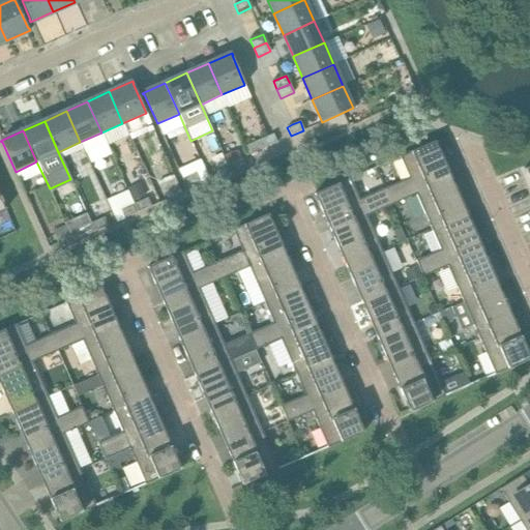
[(263,148),(277,142),(273,134),(260,140),(263,148)]
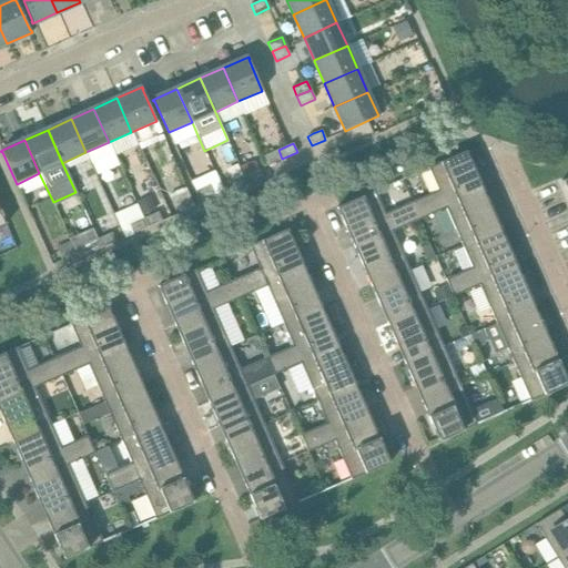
[(484,190),(477,175),(466,151),(428,168),(438,191),(412,202),(419,221),(446,210),(445,206),(484,190)]
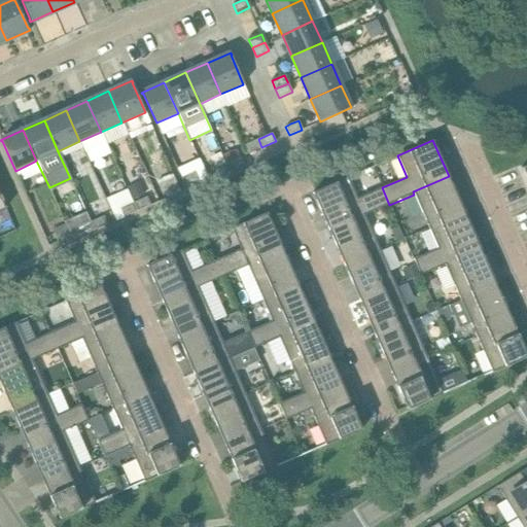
[(219,148),(206,154),(212,169),(226,163),(222,154),(219,148)]
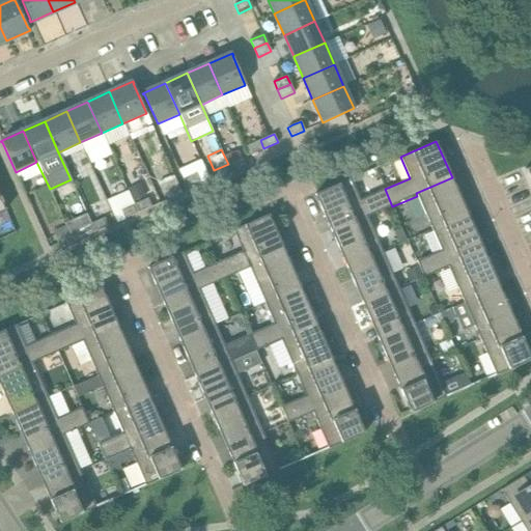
[(242,159),(228,165),(232,173),(246,167),(242,159)]
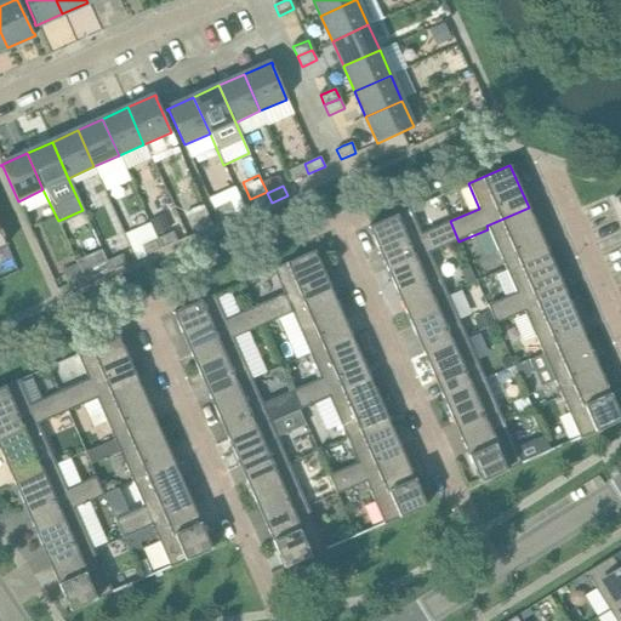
[(267,193),(251,200),(255,210),(272,203),(267,193)]
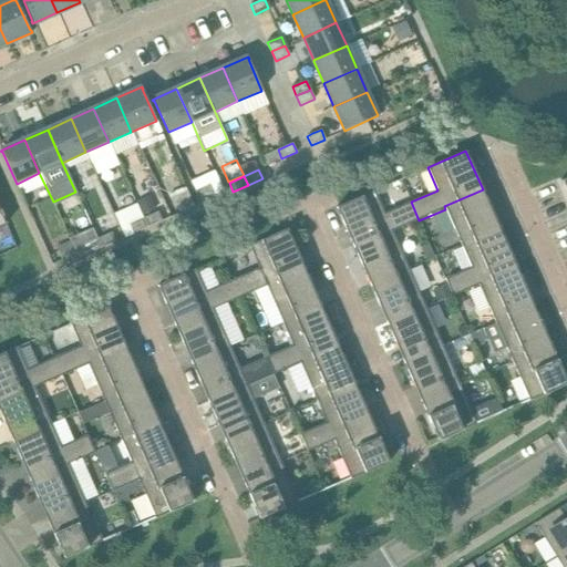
[(209,185),(195,192),(198,200),(214,194),(209,185)]
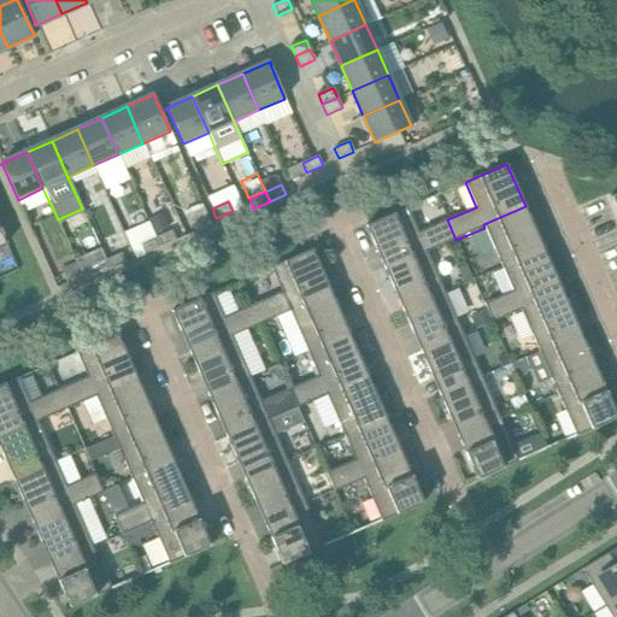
[(501,266),(544,248),(526,206),(483,224),(485,228),(501,266)]
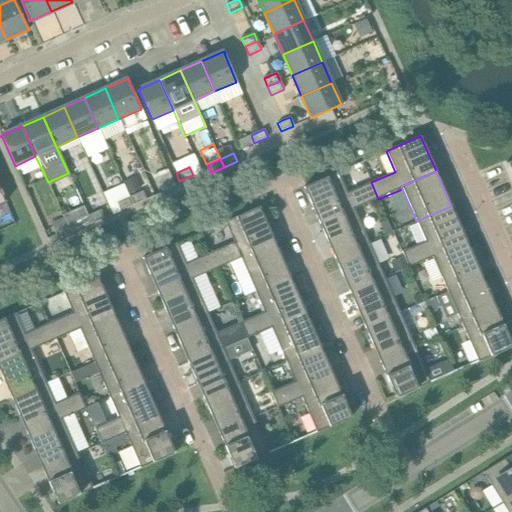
[(303,187),(318,222),(353,207),(354,210),(378,199),(371,182),(347,192),(338,172),(303,187)]
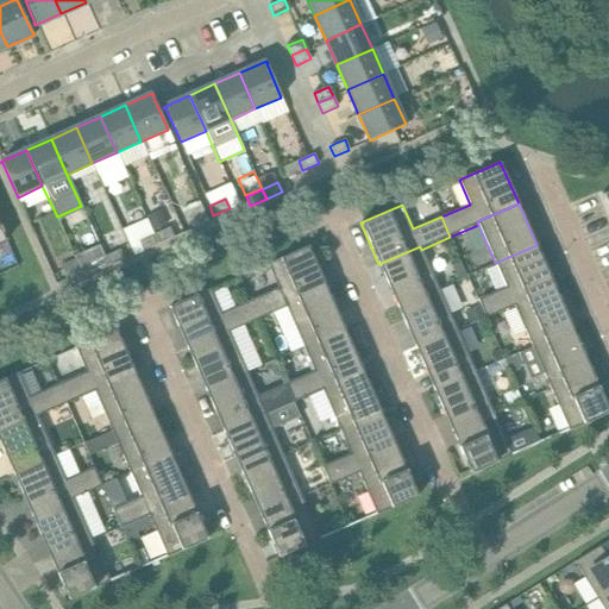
[(203,211),(188,218),(193,228),(208,221),(203,211)]
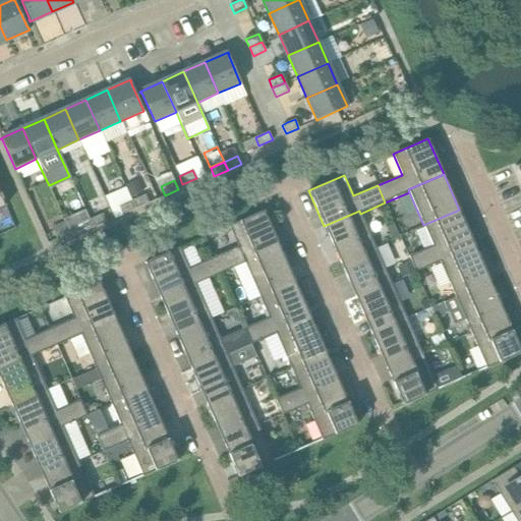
[(124,187),(112,193),(122,215),(134,209),(130,200),(124,187)]
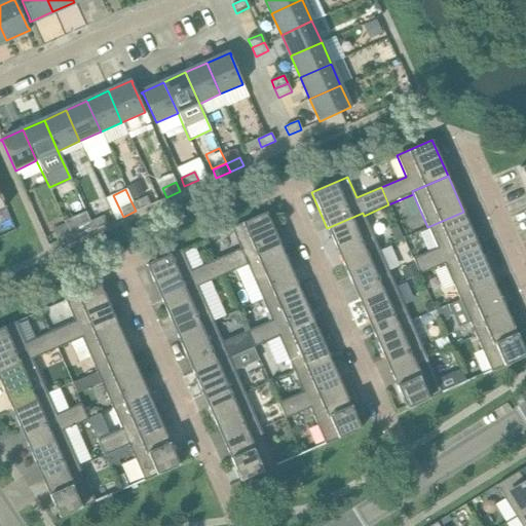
[(146,195),(132,202),(136,211),(150,204),(146,195)]
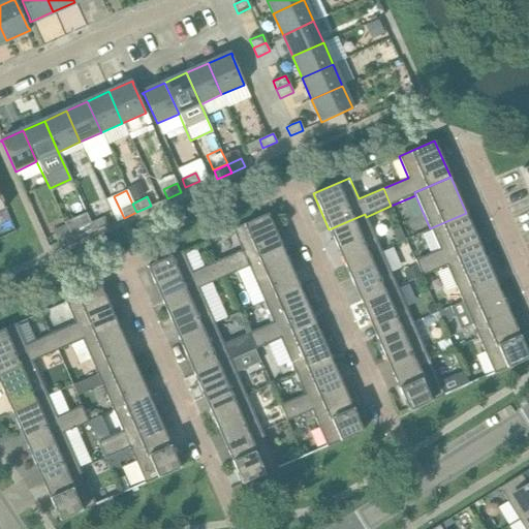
[(445,265),(481,249),(466,213),(430,228),(440,250),(415,261),(422,278),(446,267),(445,265)]
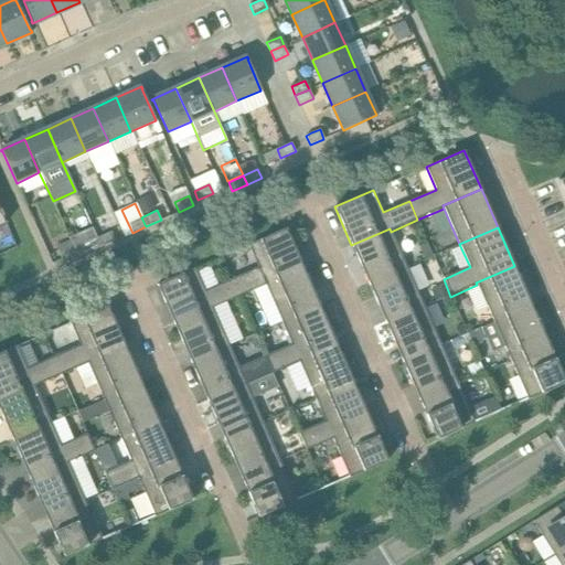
[(231,279),(240,298),(266,286),(265,284),(302,266),(286,228),(247,245),(257,267),(231,279)]
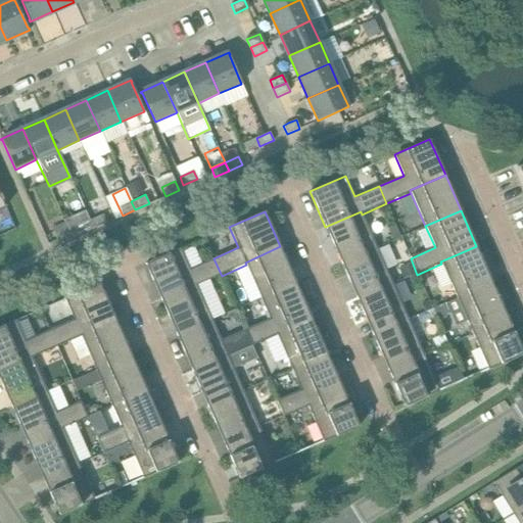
[(325,227),(341,263),(376,247),(362,215),(361,211),(325,227)]
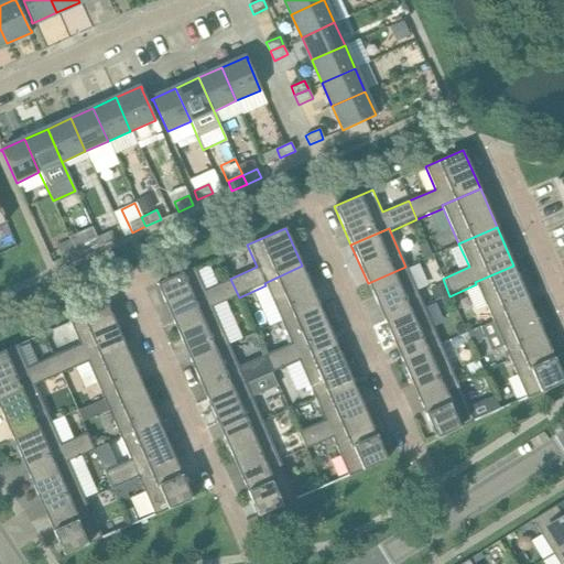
[(111,230),(96,237),(100,247),(116,240),(111,230)]
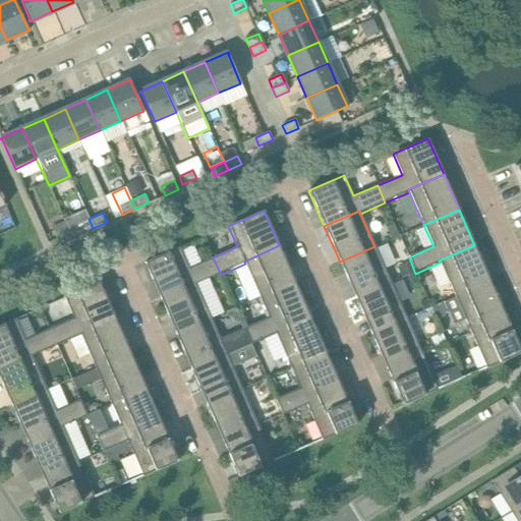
[(73,215),(64,219),(65,222),(68,229),(75,225),(77,224),(73,215)]
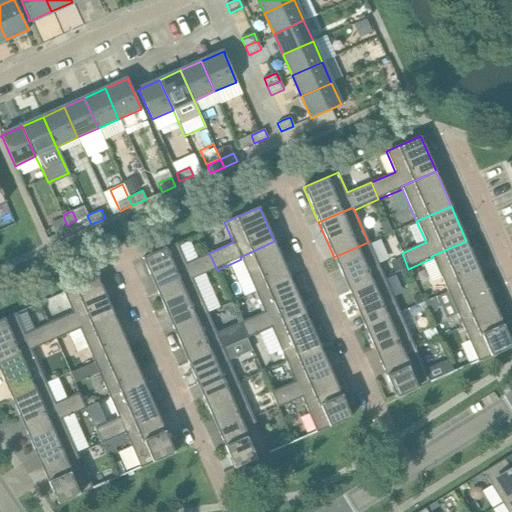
[(74,221),(78,229),(91,224),(87,215),(76,220),(74,221)]
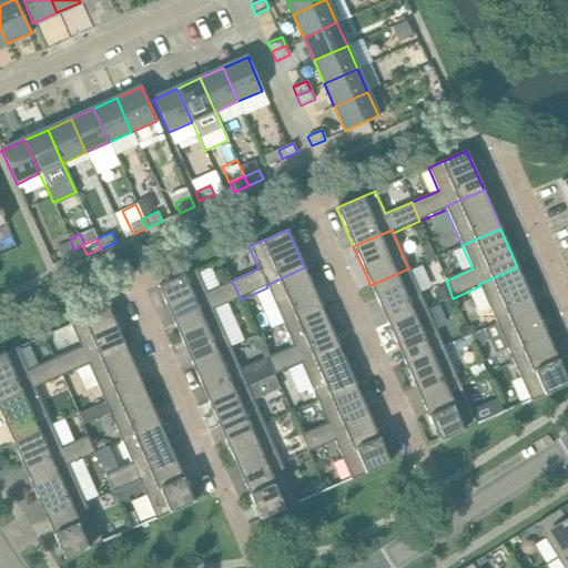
[(429,244),(422,247),(426,260),(435,256),(429,244)]
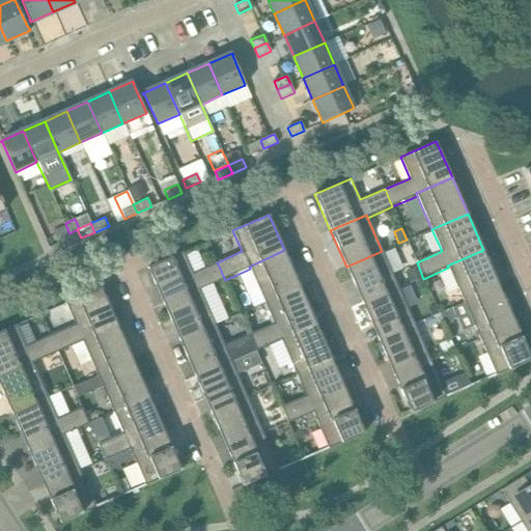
[(56,239),(59,248),(74,242),(70,233),(56,239)]
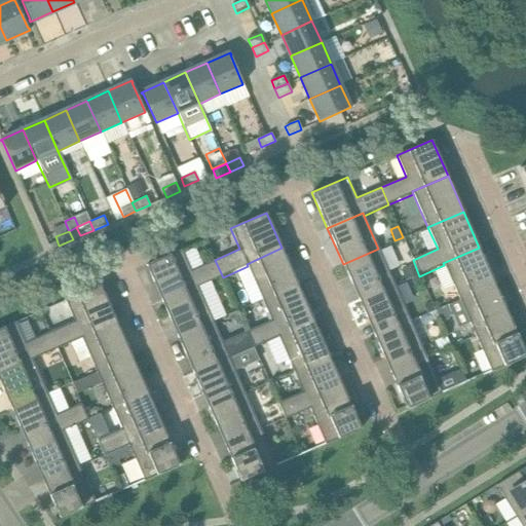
[(282,248),(247,264),(248,266),(262,299),(298,284),(282,248)]
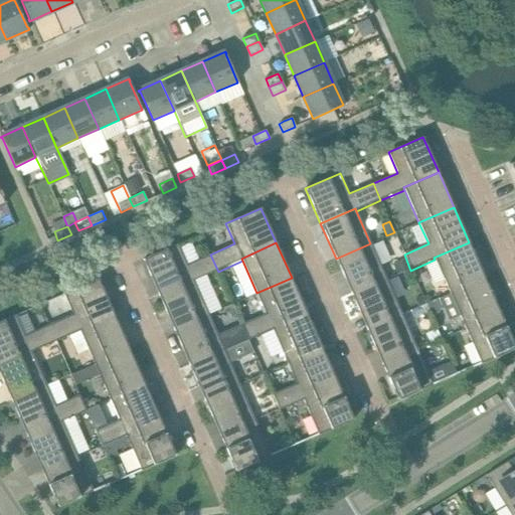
[(484,277),(479,265),(469,242),(434,258),(435,260),(450,292),(484,277)]
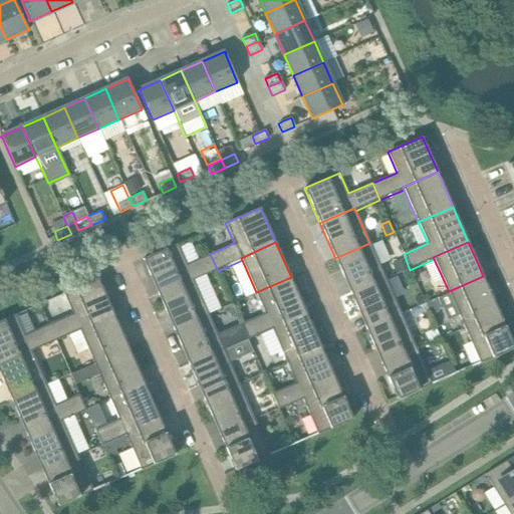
[(335,258),(350,293),(386,278),(369,243),(335,258)]
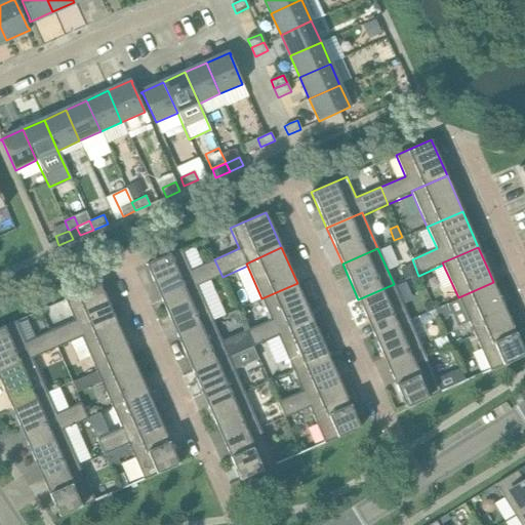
[(146,265),(161,300),(197,284),(198,287),(223,277),(214,259),(191,270),(182,249),(146,265)]
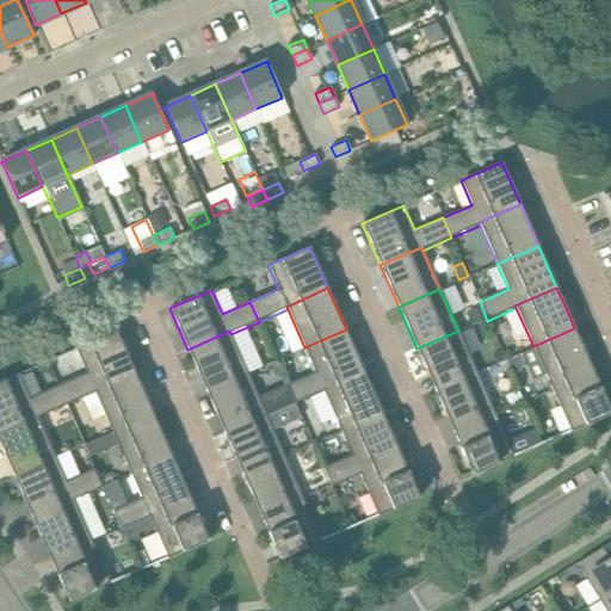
[(574,328),(534,346),(551,389),(593,371),(574,328)]
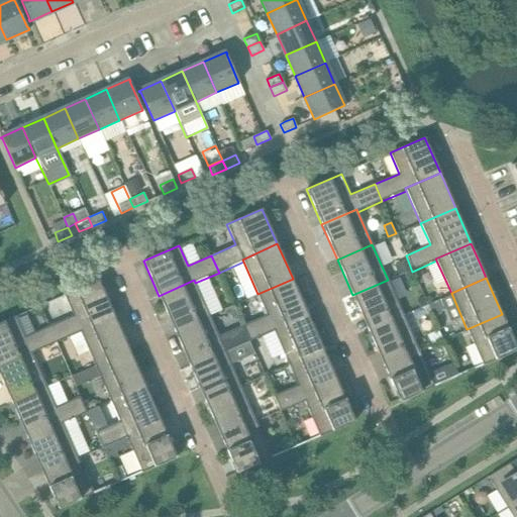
[(293,279),(257,294),(267,316),(242,326),(249,341),(274,330),(273,329),(308,314),(293,279)]
